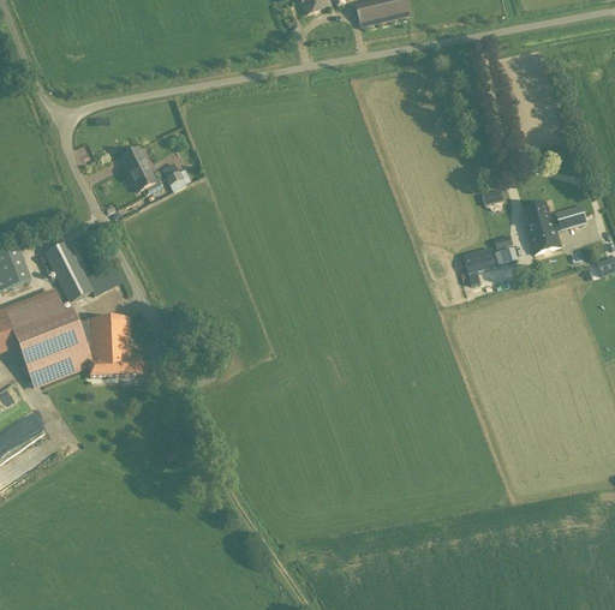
[(302,0),(306,12),(329,5),(327,0),(302,0)]
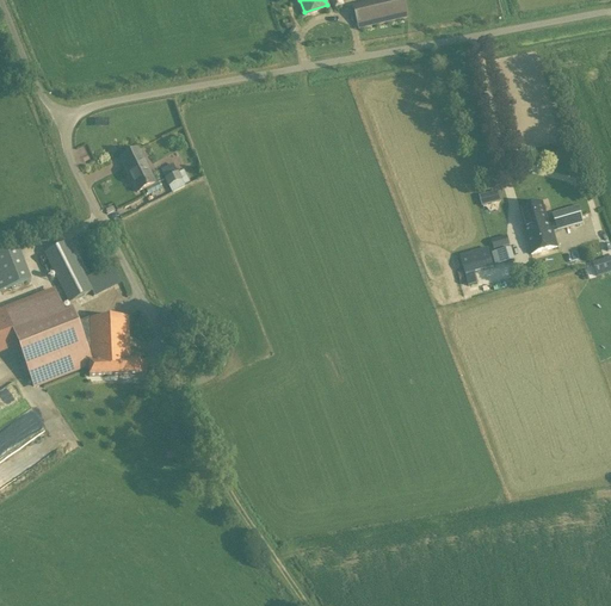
[(358,0),(353,1),(358,25),(407,14),(403,0),(358,0)]
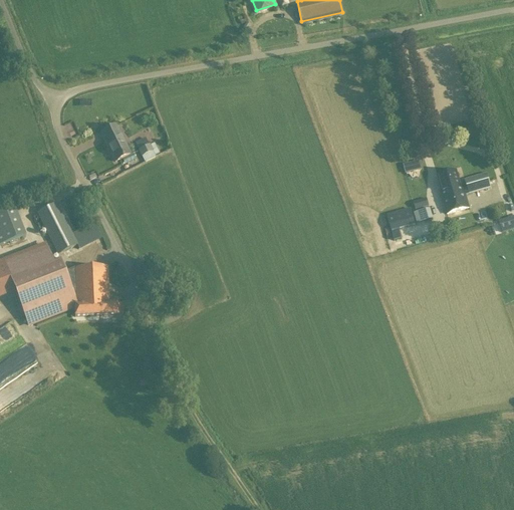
[(63,122),(69,134),(79,129),(73,117),(63,122)]
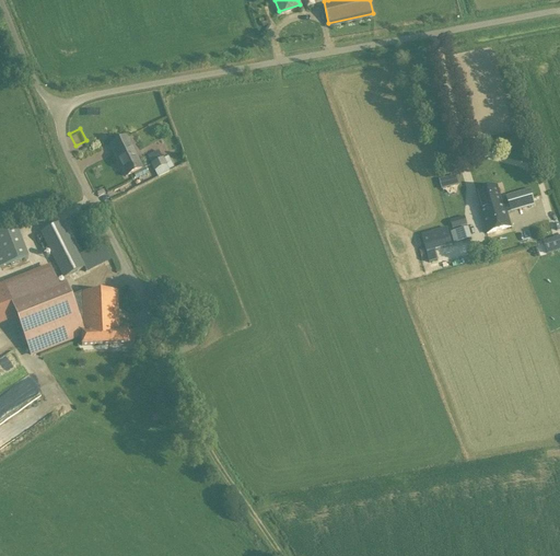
[(516,145),(517,150),(527,147),(521,130),(499,138),(503,149),(516,145)]
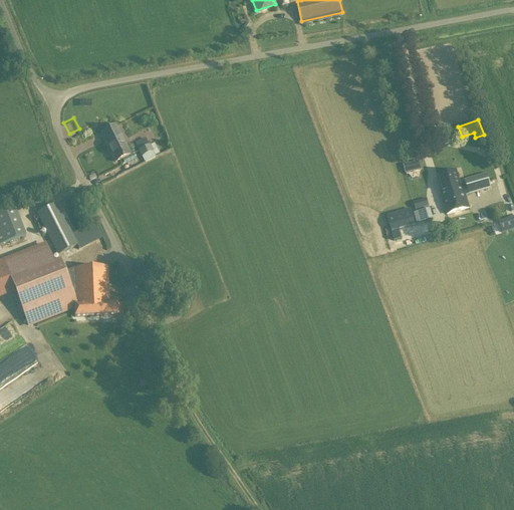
[(115,123),(100,131),(115,159),(130,152),(115,123)]
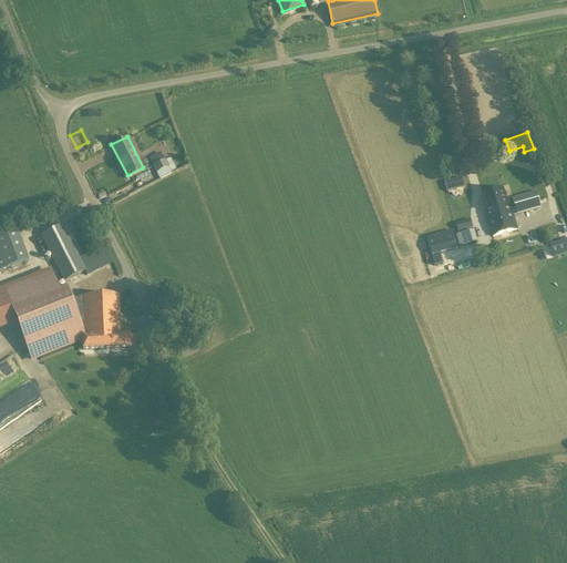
[(165,156),(152,163),(155,170),(168,163),(165,156)]
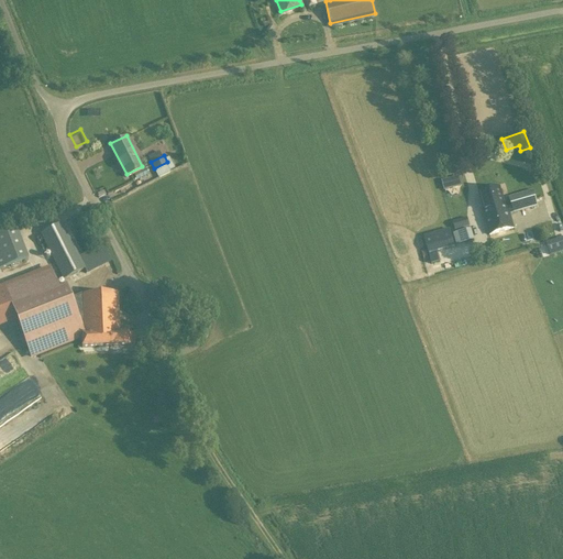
[(460,172),(442,176),(444,186),(462,182),(460,172)]
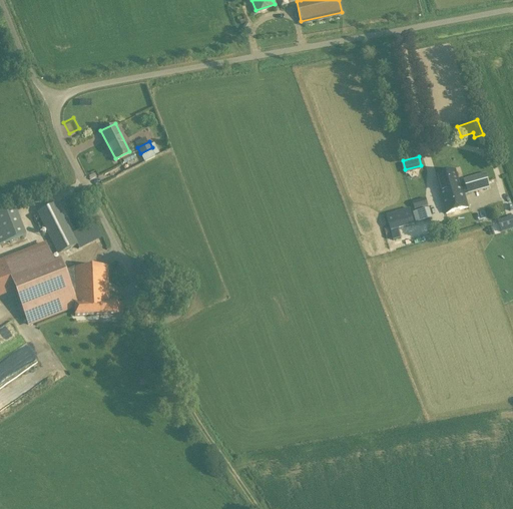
[(455,167),(437,173),(441,189),(439,189),(446,210),(468,204),(463,188),(461,188),(455,167)]
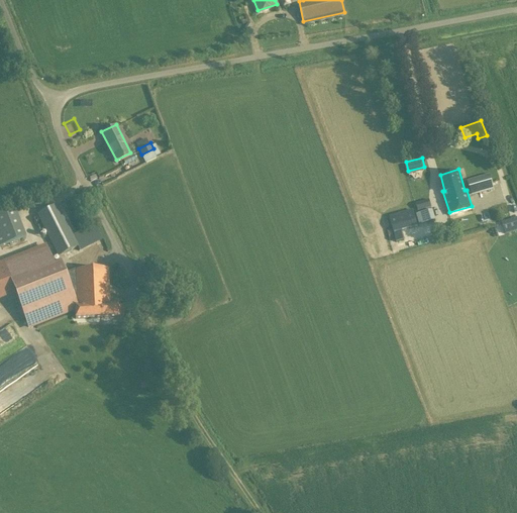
[(490,173),(468,179),(471,189),(493,183),(490,173)]
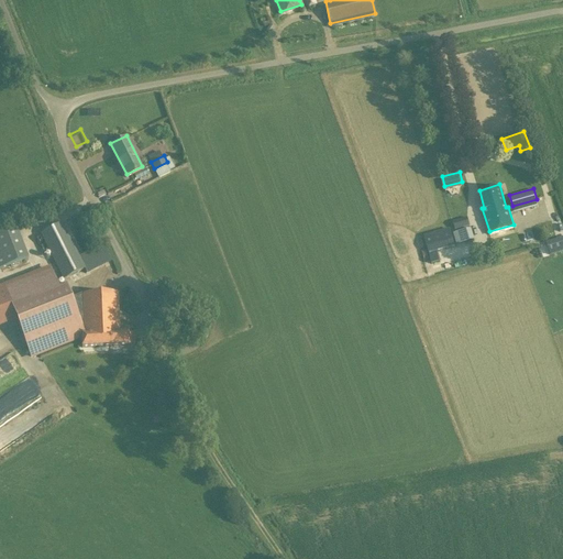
[(466,215),(452,219),(455,228),(470,222),(466,215)]
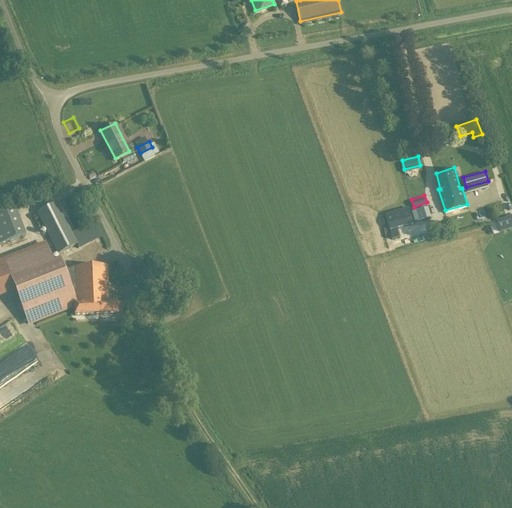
[(93,218),(71,229),(56,199),(36,210),(57,252),(77,241),(79,246),(101,234),(93,218)]
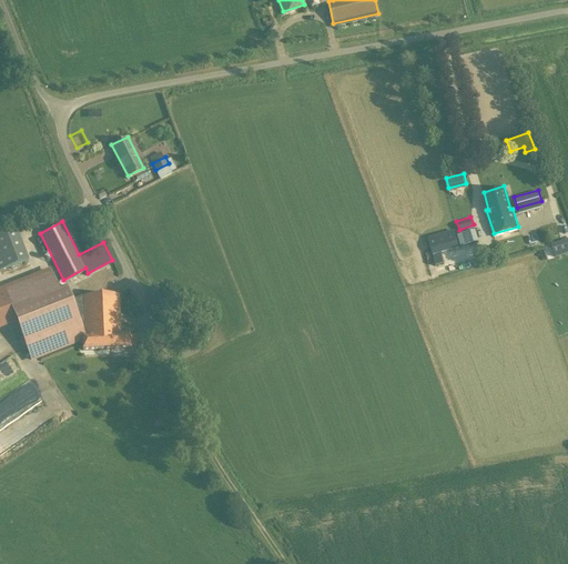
[(17,225),(0,231),(0,267),(28,257),(17,225)]
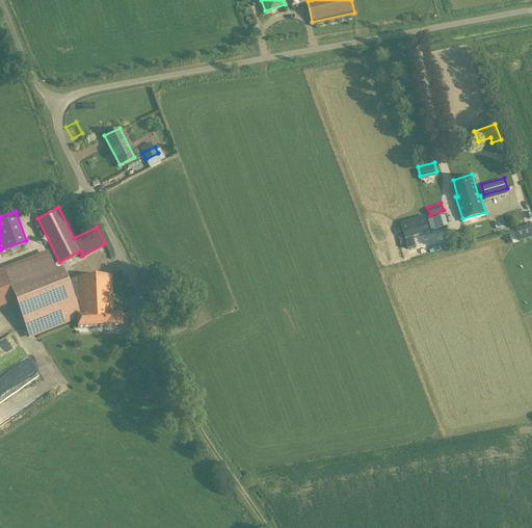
[(431,229),(448,222),(445,212),(428,217),(431,229)]
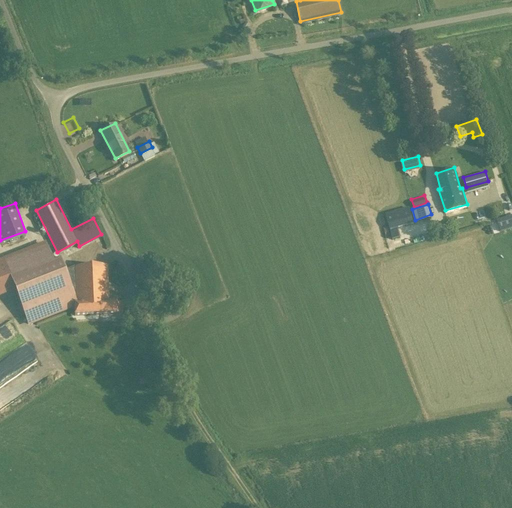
[(390,227),(413,221),(409,205),(385,211),(390,227)]
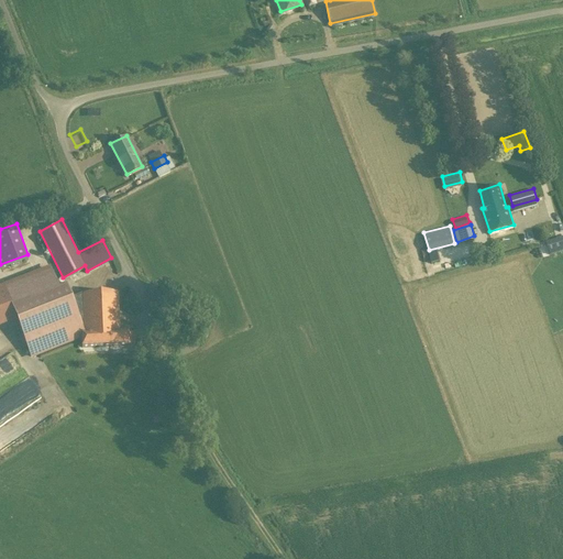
[(561,242),(548,245),(550,252),(562,248),(562,234),(560,236),(561,242)]
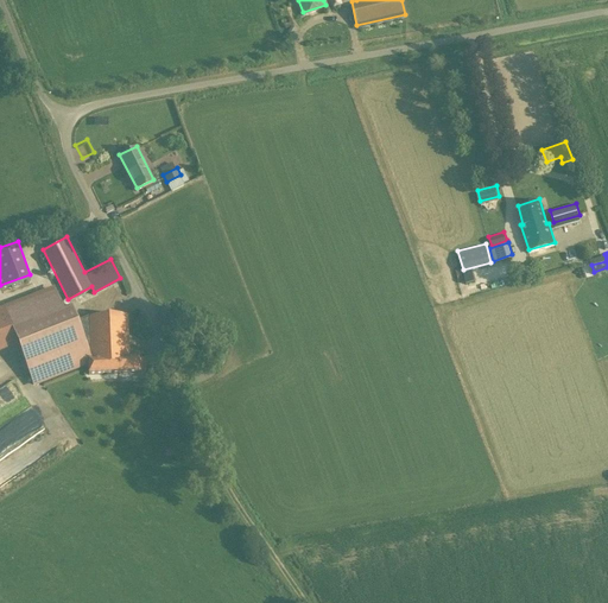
[(0,348),(17,343),(32,380),(88,359),(89,370),(145,368),(144,356),(128,356),(126,312),(89,313),(76,319),(70,308),(62,311),(52,290),(0,308),(0,348)]
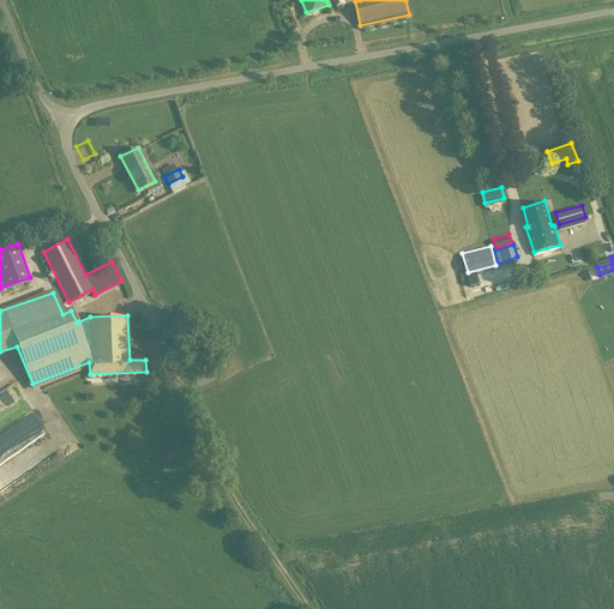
[(0,454),(13,446),(4,432),(0,433),(0,454)]
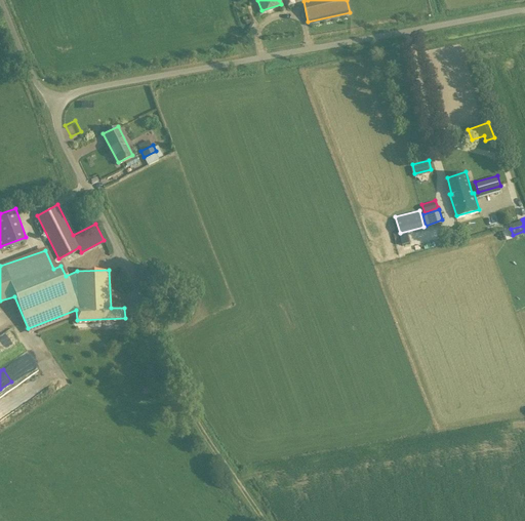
[(151,383),(142,384),(143,391),(154,390),(156,389),(155,382),(151,383)]
